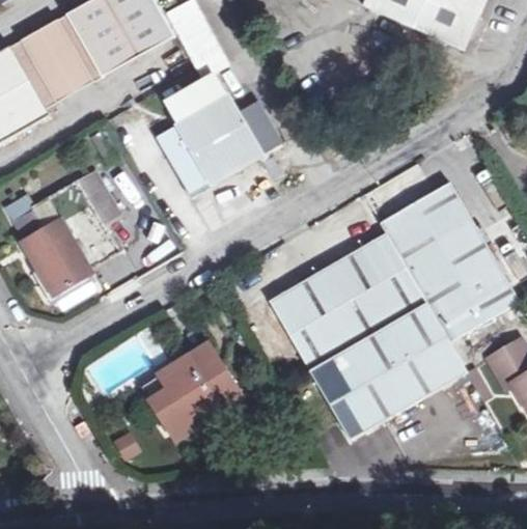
[(91,0),(65,15),(99,77),(172,35),(151,0),(91,0)]
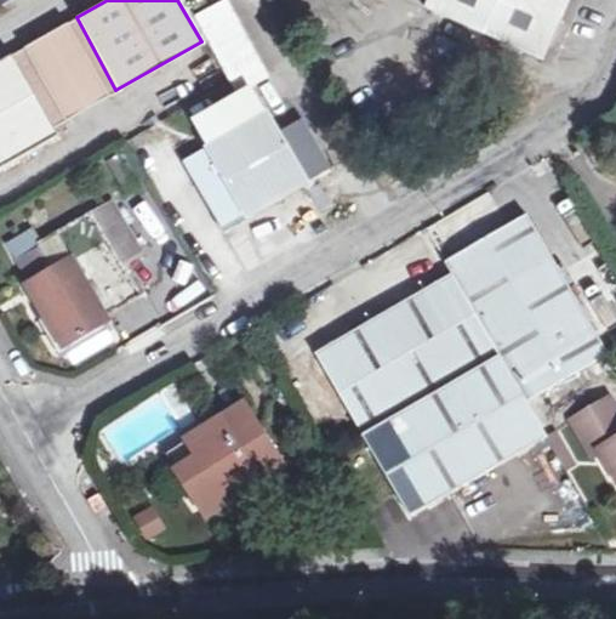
[(425,0),(423,4),(541,55),(564,0),(425,0)]
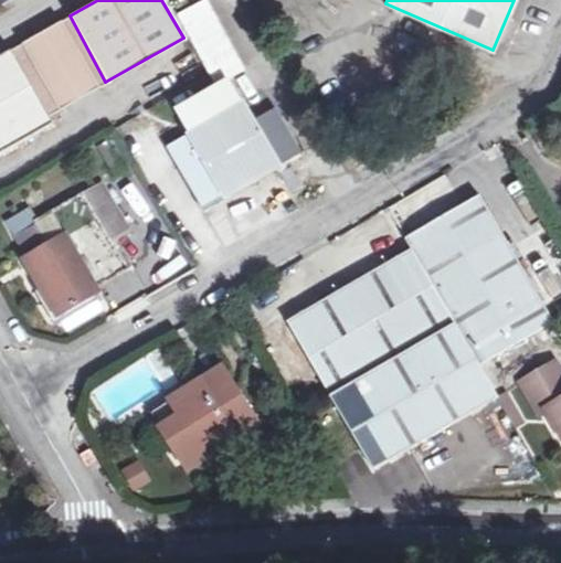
[(70,16),(10,49),(46,115),(105,82),(70,16)]
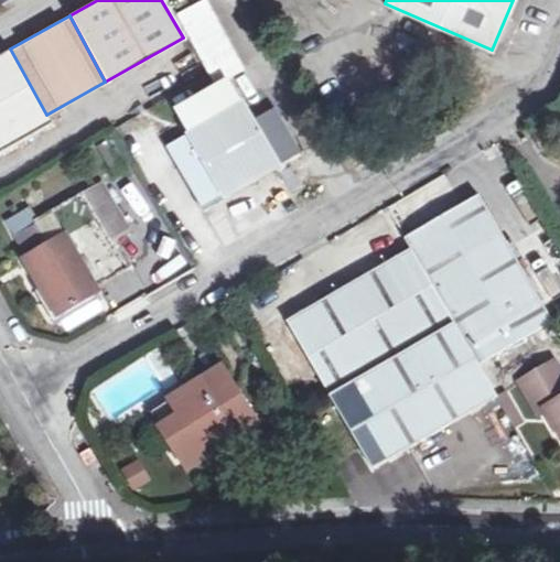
[(10,49),(0,54),(0,151),(51,122),(46,115),(10,49)]
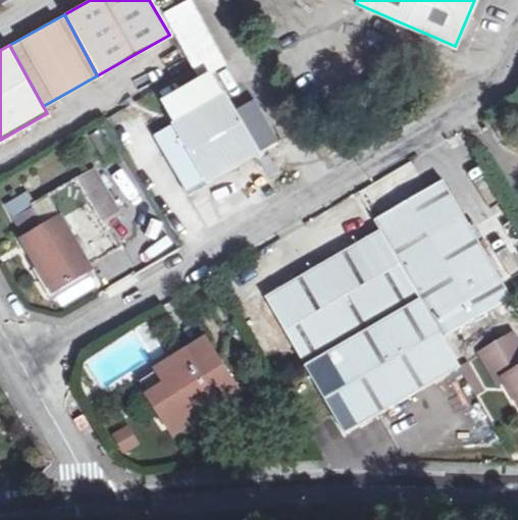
[(150,134),(186,193),(254,152),(206,71),(160,99),(173,120),(150,134)]
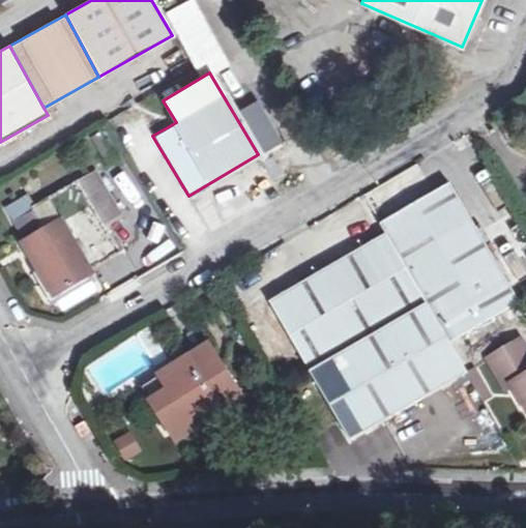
[(117,212),(92,171),(78,180),(75,178),(29,204),(31,207),(41,227),(21,238),(19,240),(52,292),(90,271),(88,267),(118,250),(103,224),(117,212)]
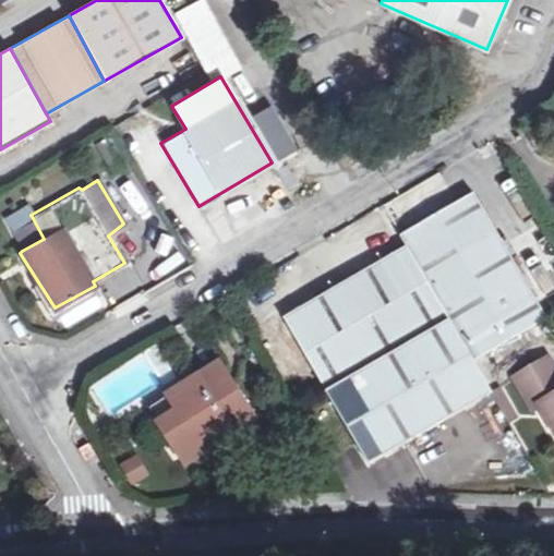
[(447,321),(470,358),(543,315),(470,191),(398,234),(404,244),(447,321)]
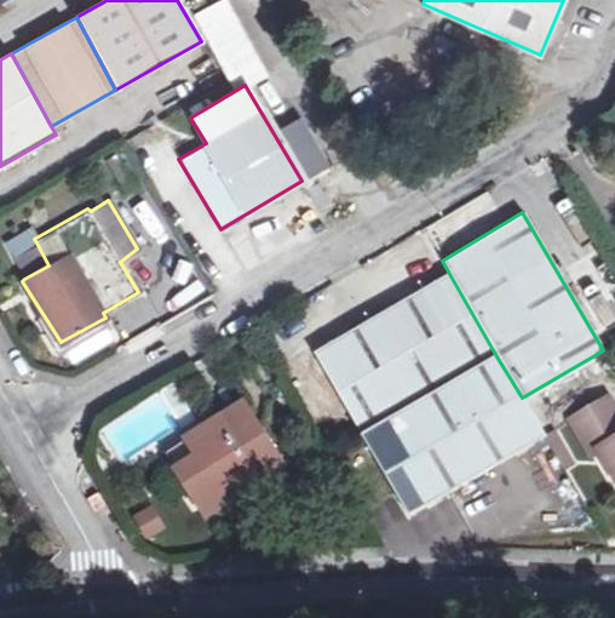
[(49,265),(36,242),(12,256),(24,279),(49,265)]
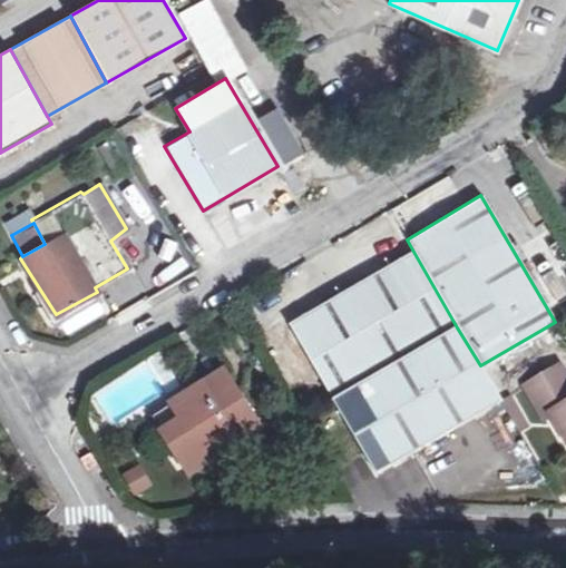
[(412,250),(288,322),(332,399),(457,327),(412,250)]
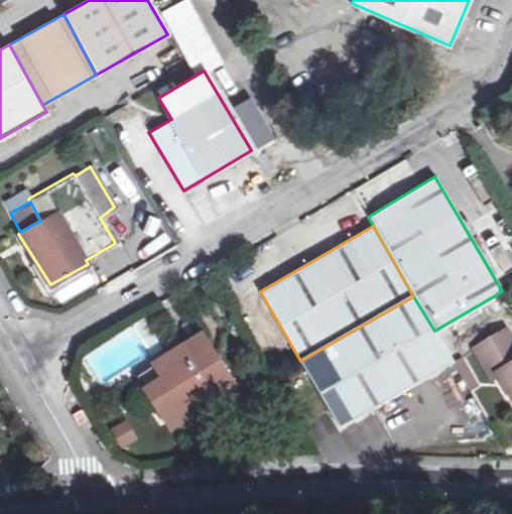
[(413,296),(300,361),(339,427),(452,361),(434,331),(413,296)]
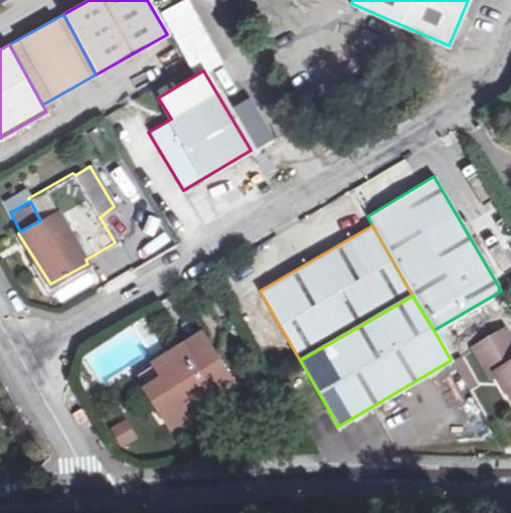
[(510,345),(502,332),(472,350),(489,376),(495,373),(510,398),(510,397),(510,345)]
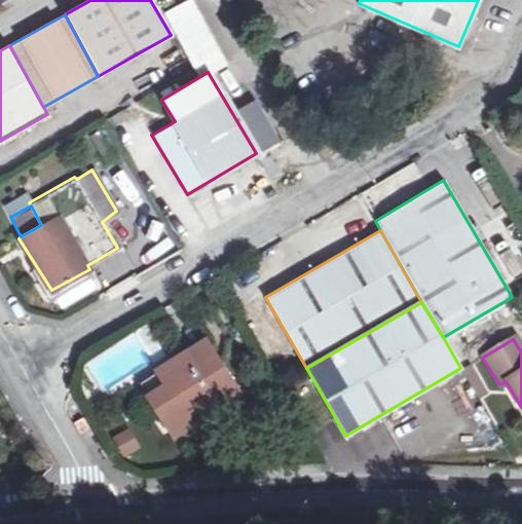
[(203,341),(158,371),(168,386),(149,399),(173,436),(190,424),(187,419),(234,388),(203,341)]
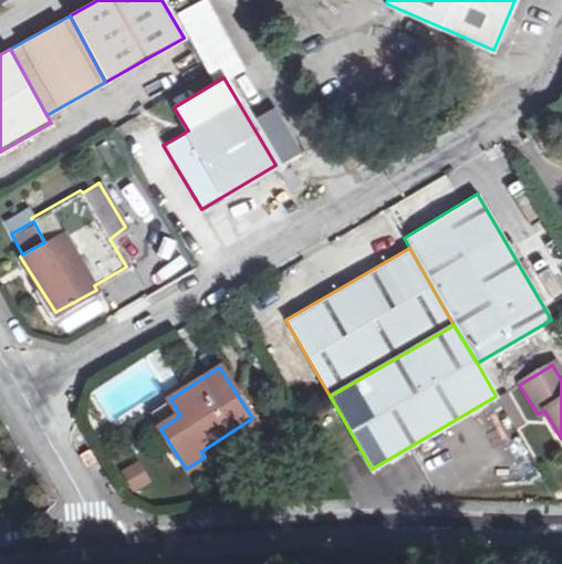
[(149,411),(160,429),(180,416),(170,399),(149,411)]
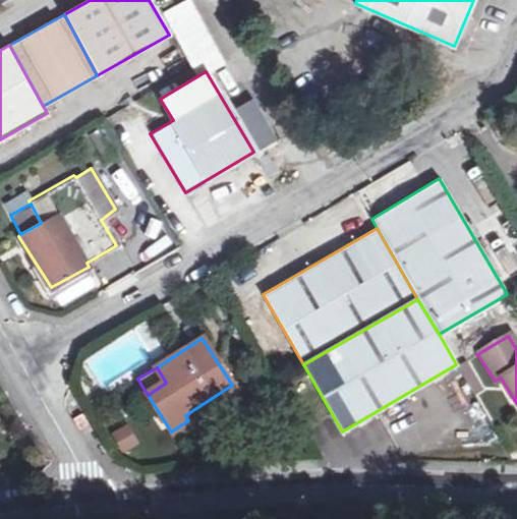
[(119,453),(137,443),(126,423),(109,433),(119,453)]
